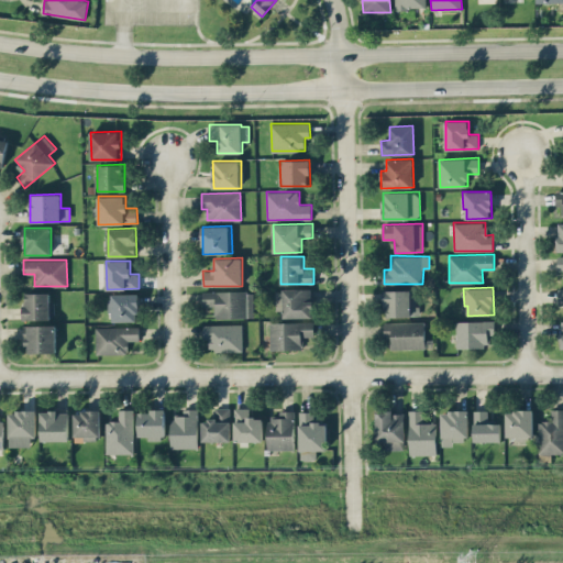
[(283,318),(312,317),(311,288),(275,289),(276,310),(283,310),(283,318)]
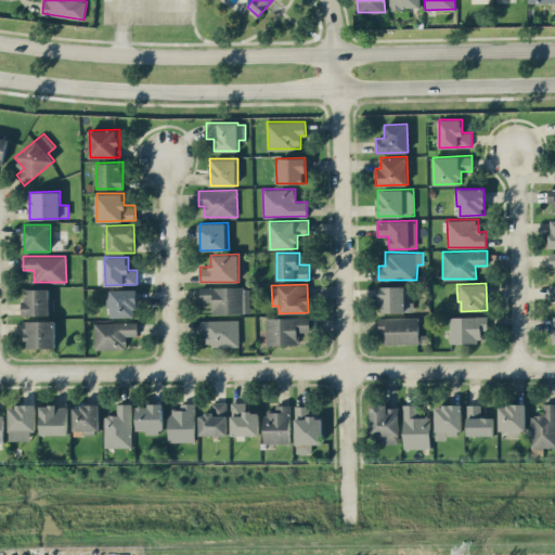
[(413,311),(413,300),(408,300),(408,285),(379,286),(379,312),(413,311)]
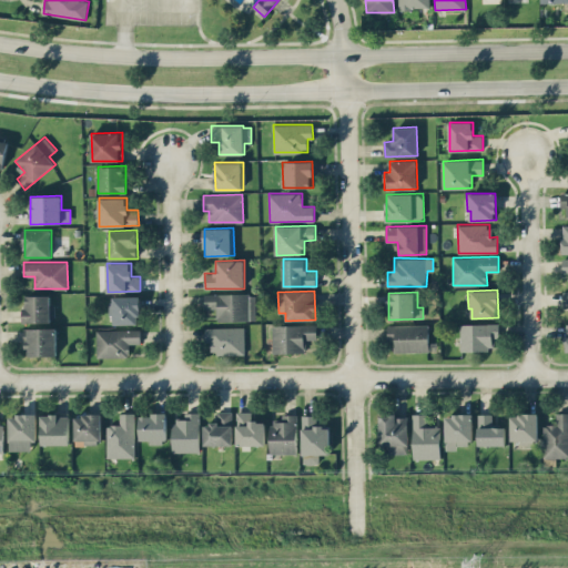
[(256,320),(255,293),(205,293),(205,307),(217,307),(217,320),(256,320)]
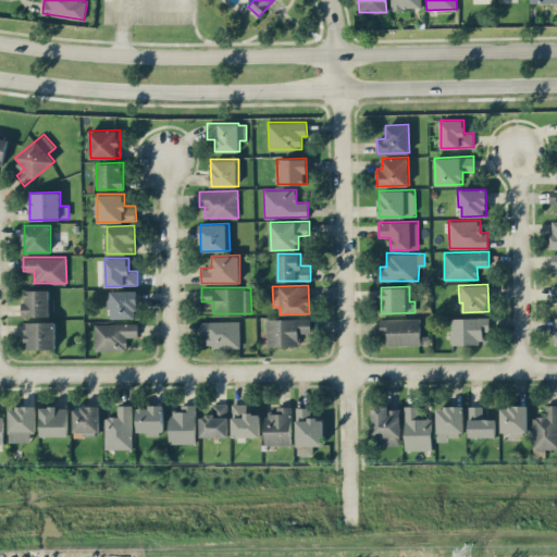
[(50,289),(24,289),(24,316),(53,316),(53,298),(50,298),(50,289)]
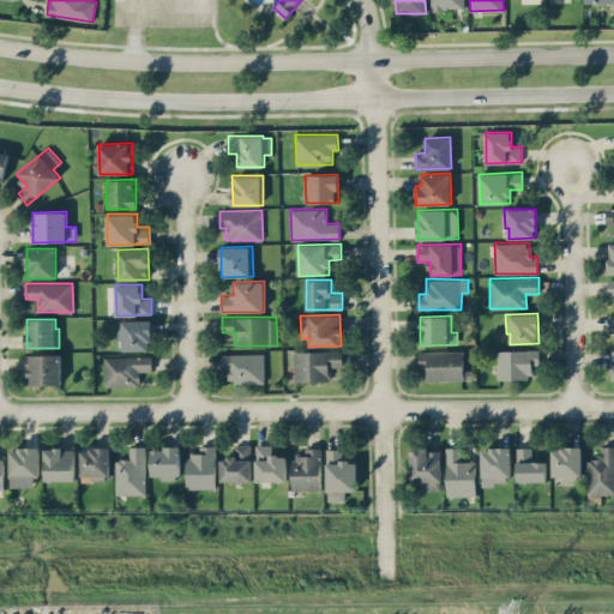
[(151,319),(119,320),(120,341),(122,341),(122,350),(151,350),(151,319)]
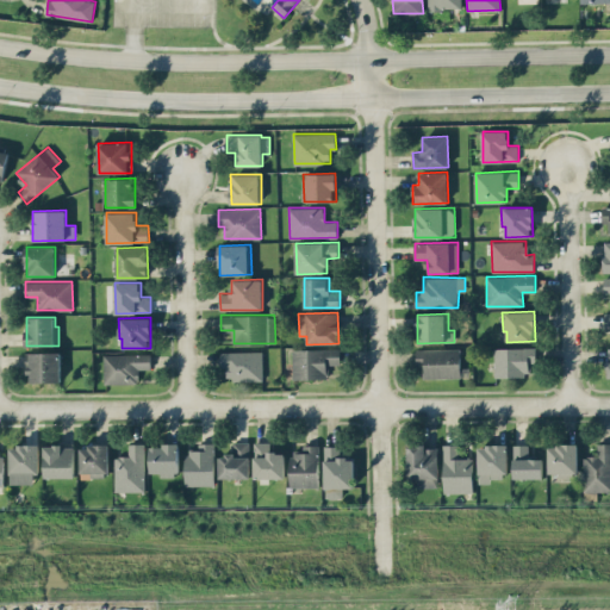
[(495,348),(496,377),(527,377),(527,362),(536,362),(536,347),(495,348)]
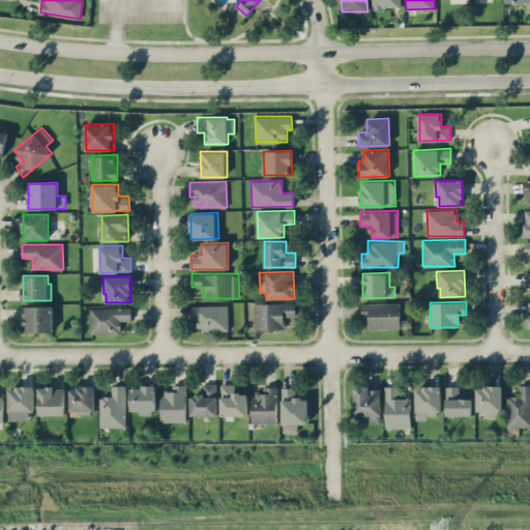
[(254,328),(285,328),(285,316),(296,316),(295,302),(254,303),(254,328)]
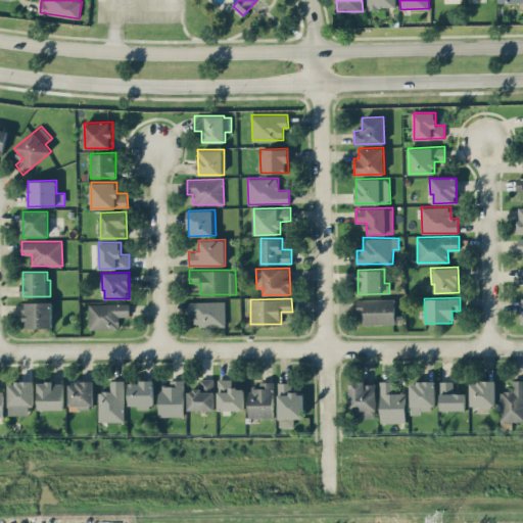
[(363,324),(394,323),(394,298),(357,299),(358,313),(363,313),(363,324)]
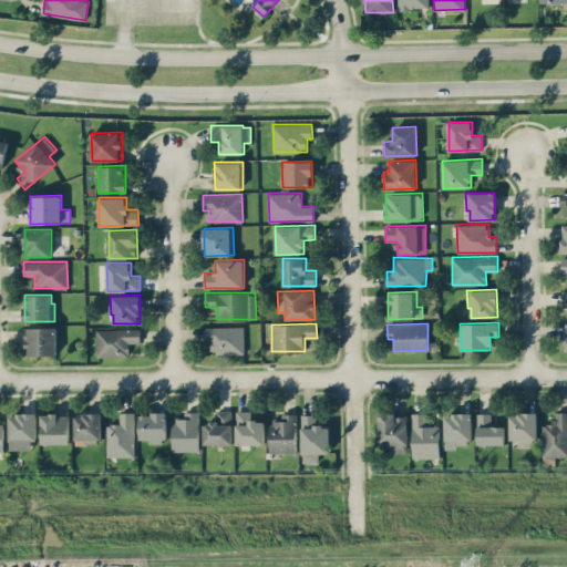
[(245,353),(244,326),(205,327),(205,342),(210,342),(210,353),(245,353)]
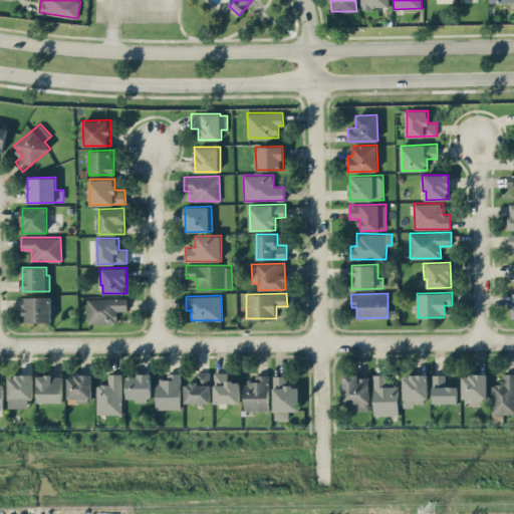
[(23,322),(51,321),(51,296),(23,297),(23,322)]
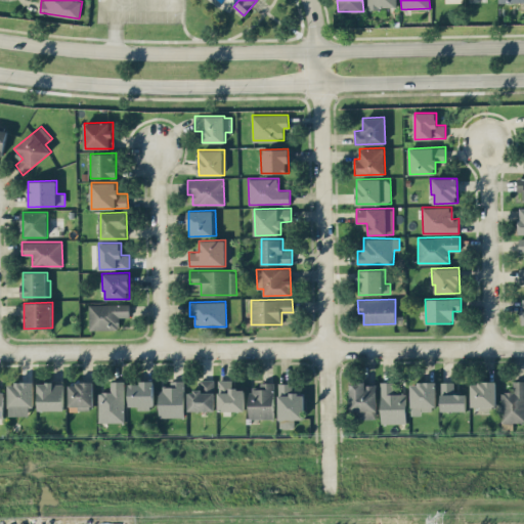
[(89,330),(120,329),(119,317),(130,316),(130,303),(89,304),(89,330)]
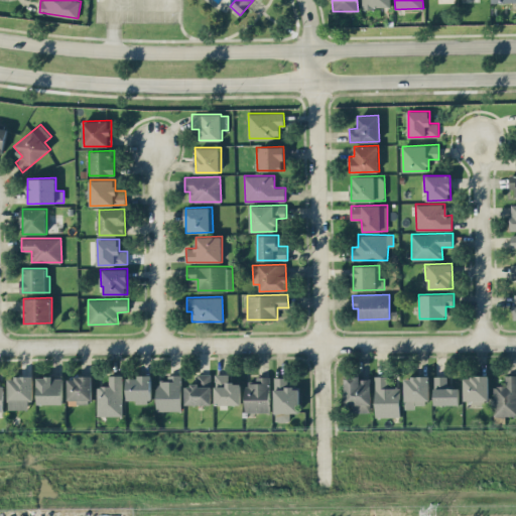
[(211,373),(198,374),(199,384),(184,384),(185,404),(212,404),(211,373)]
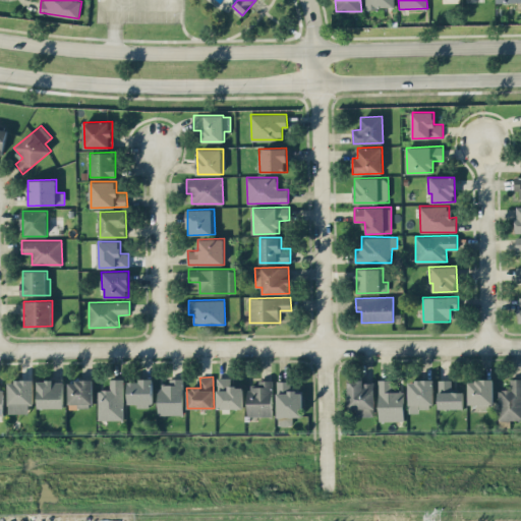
[(231,378),(218,377),(217,408),(243,408),(243,386),(231,386),(231,378)]
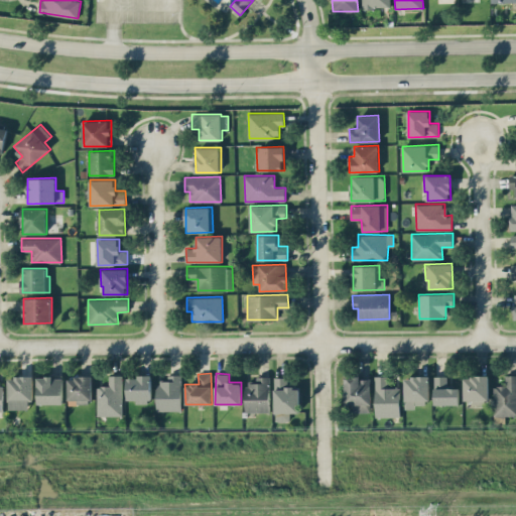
[(515,414),(515,374),(505,375),(505,385),(493,385),(493,415),(515,414)]
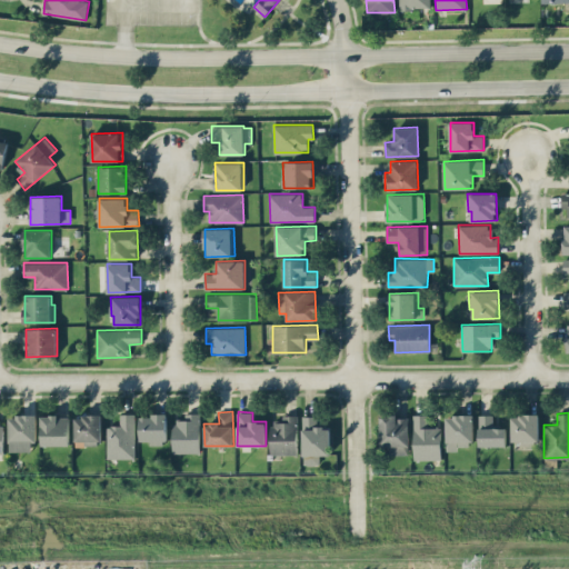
[(135,413),(120,413),(120,426),(107,426),(107,458),(136,458),(135,413)]
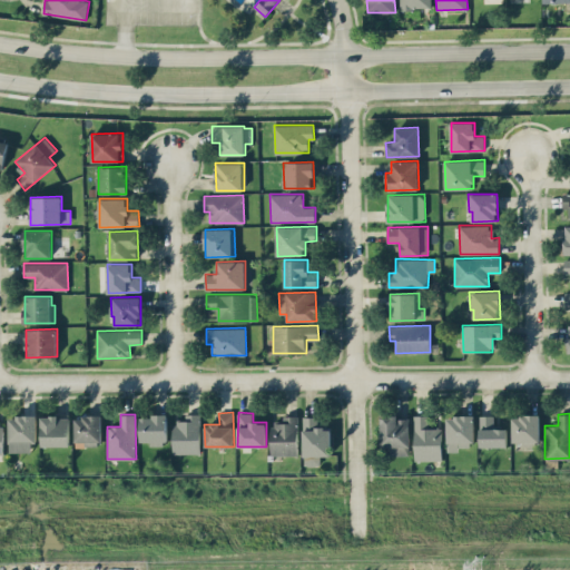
[(200,414),(185,414),(185,421),(174,420),(173,453),(200,453),(200,414)]
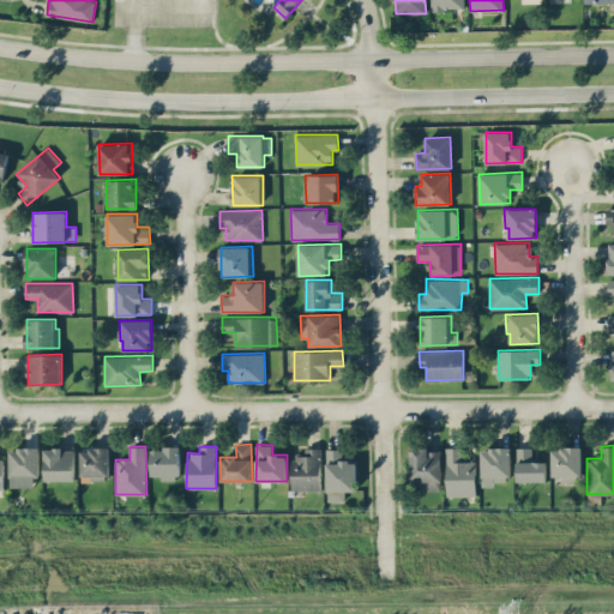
[(446,495),(476,495),(476,461),(462,461),(462,446),(446,447),(446,495)]
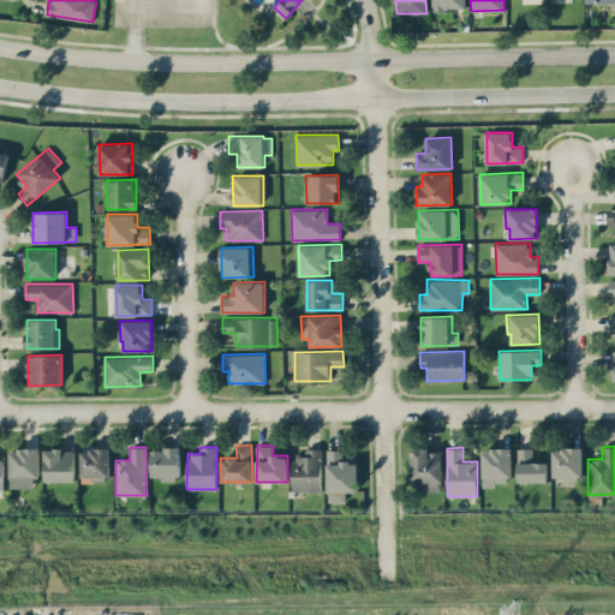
[(548,482),(547,463),(533,463),(533,447),(517,448),(518,482),(548,482)]
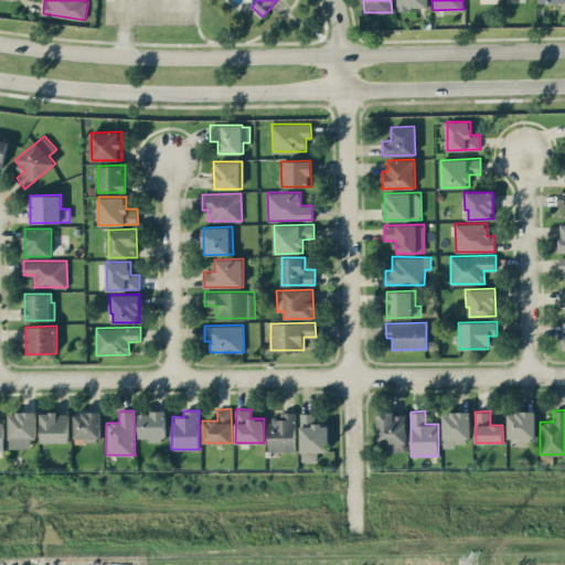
[(38,438),(36,412),(10,412),(10,448),(32,448),(32,438),(38,438)]
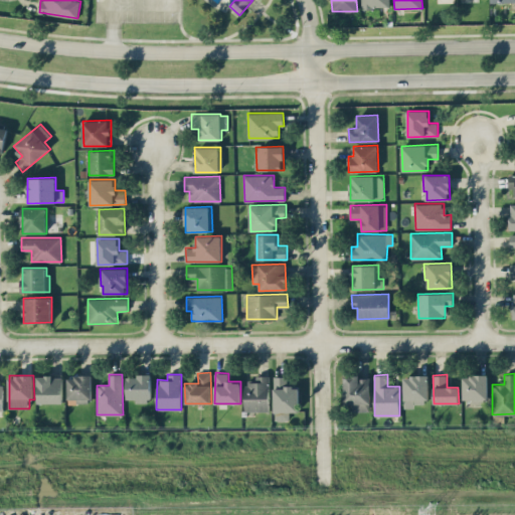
[(63,402),(62,375),(37,376),(38,402),(63,402)]
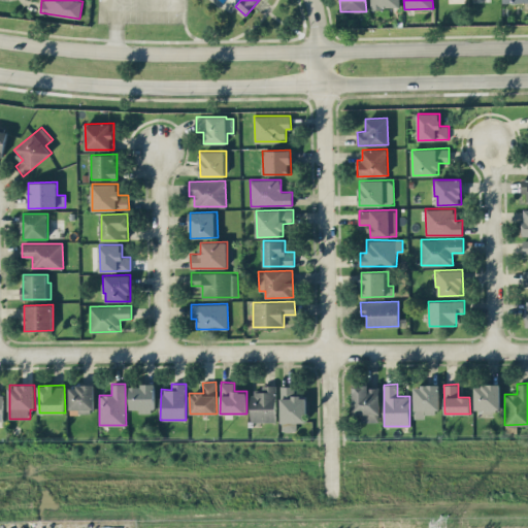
[(155,385),(130,385),(130,410),(155,410),(155,385)]
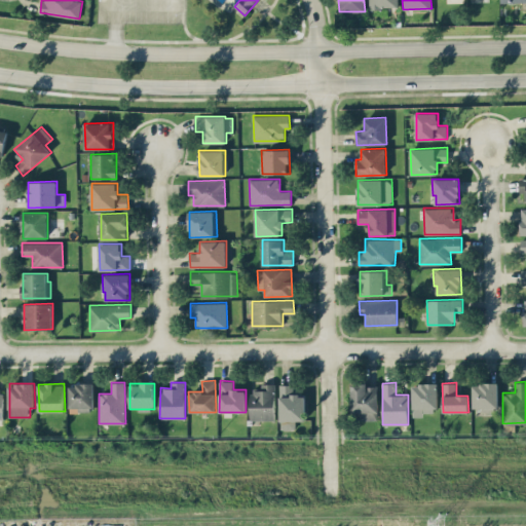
[(274,383),(261,383),(261,389),(251,389),(251,419),(275,419),(274,383)]
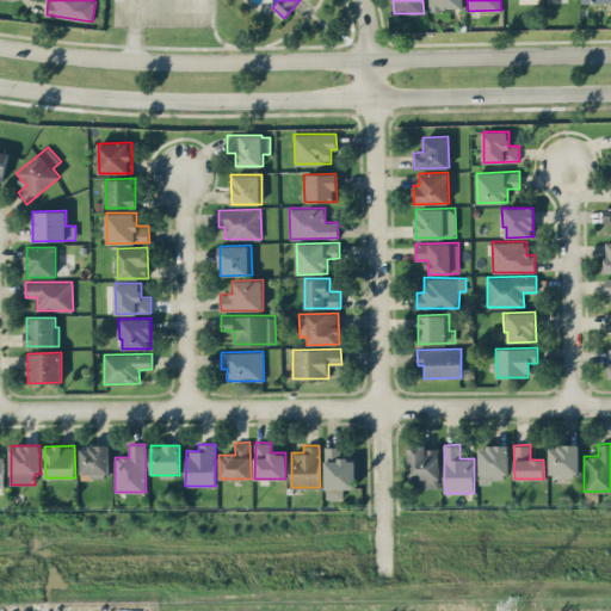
[(508,445),(479,445),(480,485),(492,483),(492,476),(508,476),(508,445)]
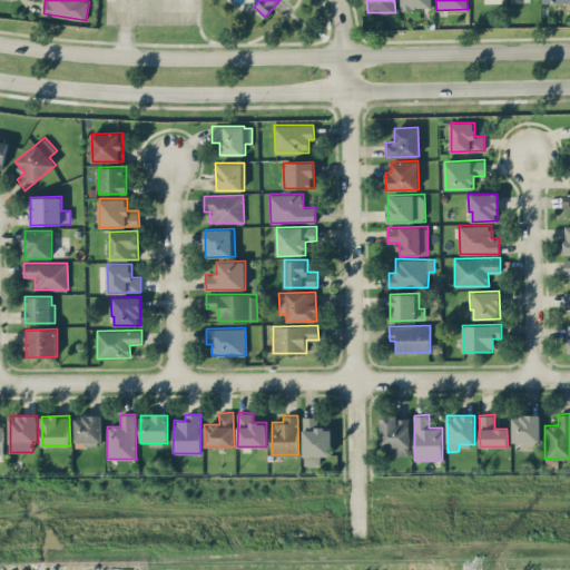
[(540,415),(512,415),(512,442),(522,441),(522,444),(540,444),(540,415)]
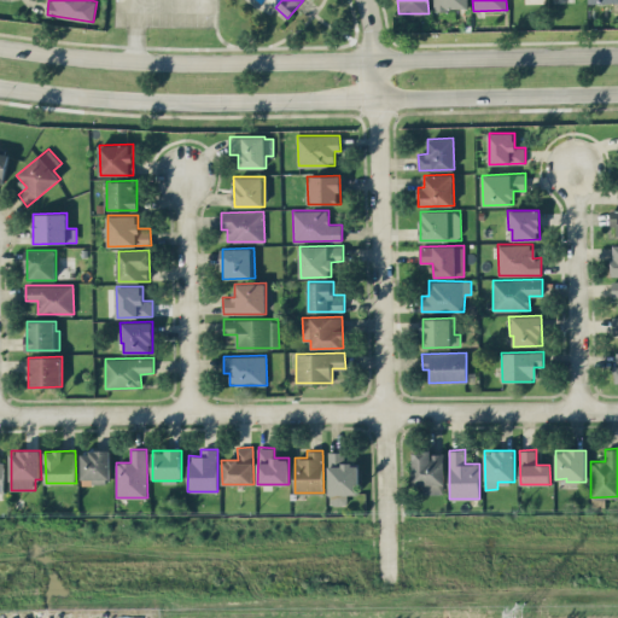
[(330,452),(328,505),(348,505),(348,494),(359,494),(359,464),(344,464),(344,452),(330,452)]
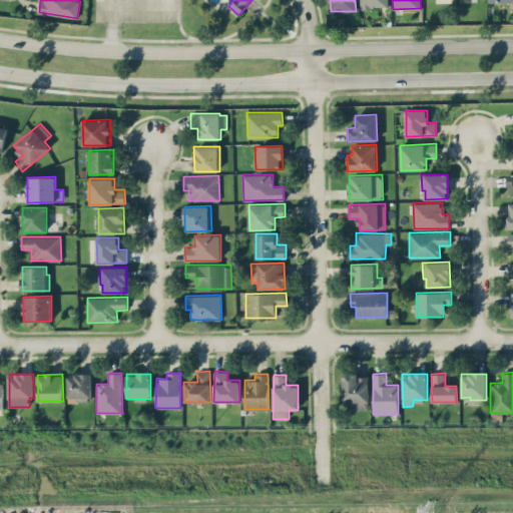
[(369,409),(369,375),(343,376),(343,401),(351,401),(352,409),(369,409)]
